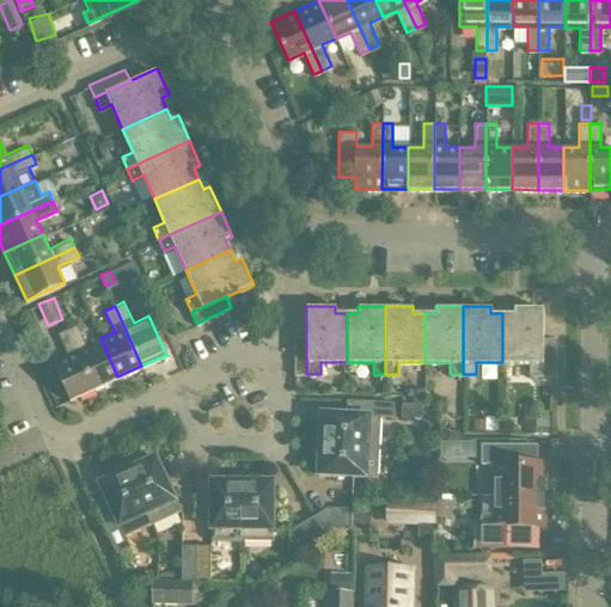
[(502,313),(502,362),(529,362),(529,374),(543,374),(543,336),(543,306),(514,306),(514,314),(502,313)]
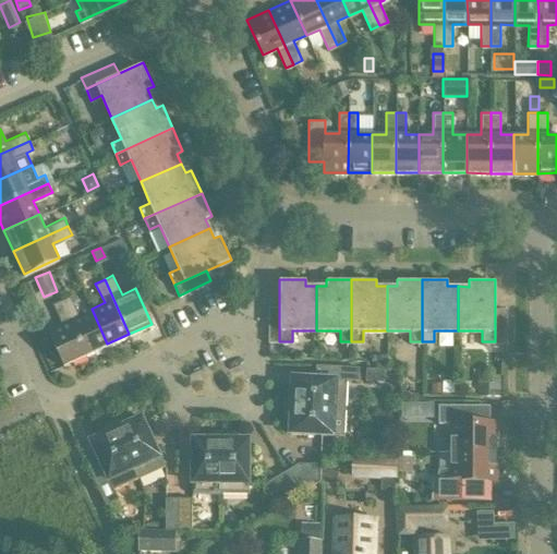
[(70,294),(61,299),(86,353),(107,344),(92,309),(79,314),(70,294)]
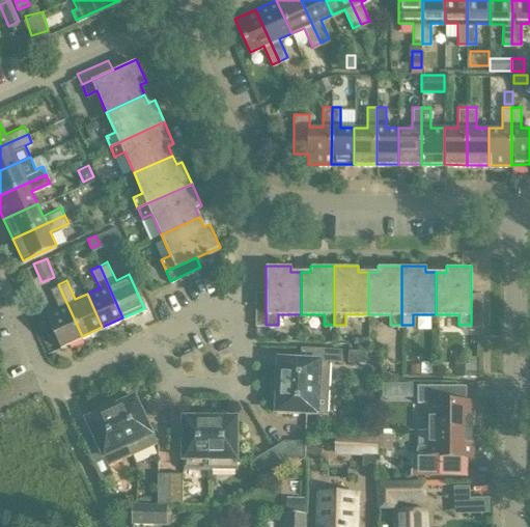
[(82,336),(58,284),(50,287),(58,306),(45,312),(60,347),(82,336)]
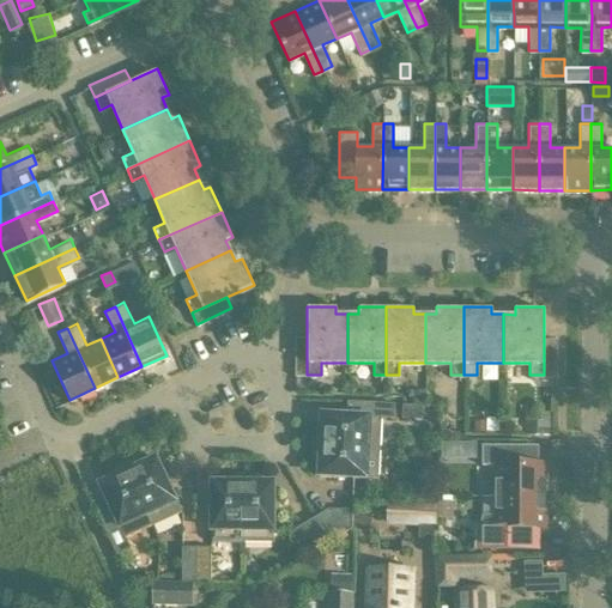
[(307,375),(307,336),(295,336),(295,375),(307,375)]
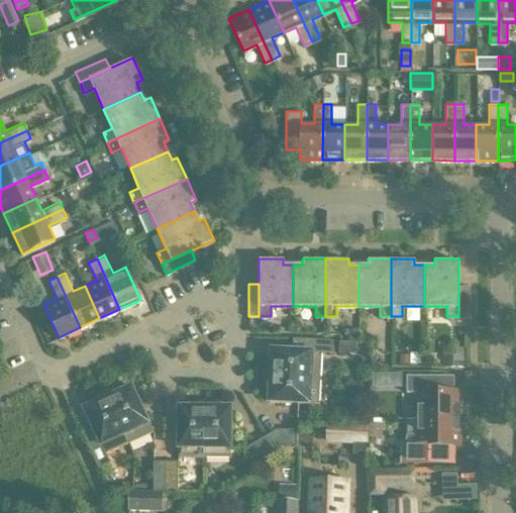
[(469,284),(458,284),(458,316),(469,316),(469,284)]
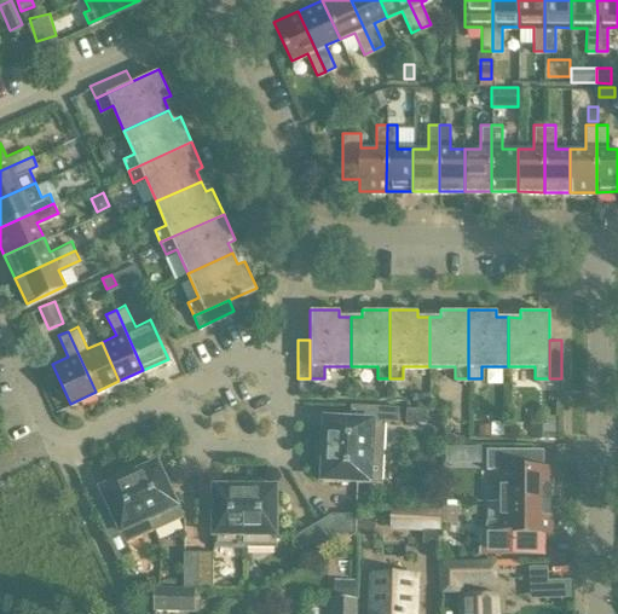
[(416,392),(416,406),(429,406),(429,392),(416,392)]
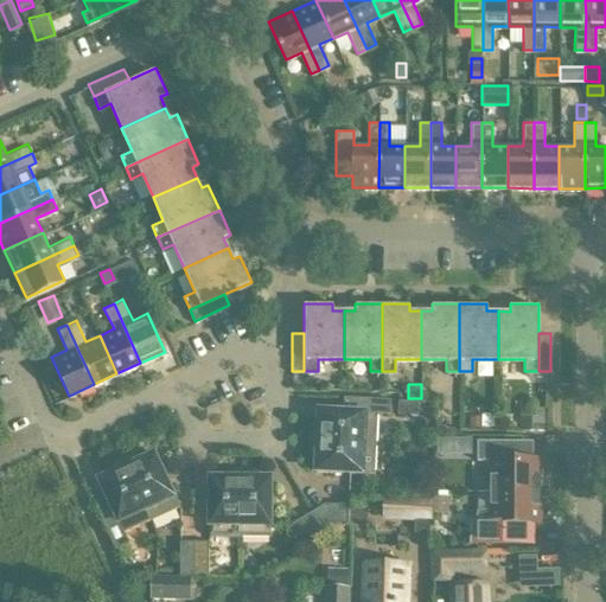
[(310,437),(310,439),(375,441),(377,411),(389,411),(390,397),(350,395),(350,409),(318,408),(317,420),(314,420),(311,433),(310,437)]
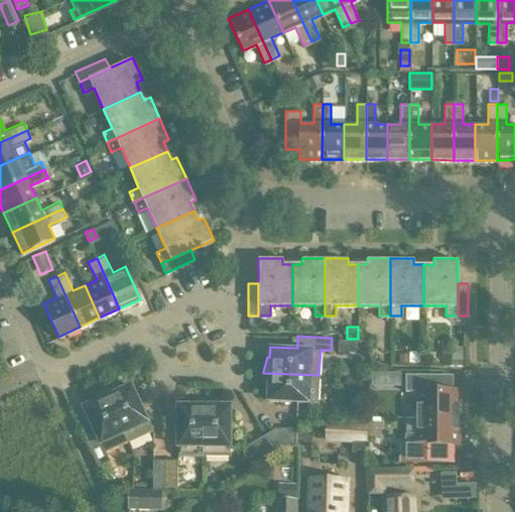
[(440,353),(440,365),(462,365),(462,345),(451,345),(451,353),(440,353)]
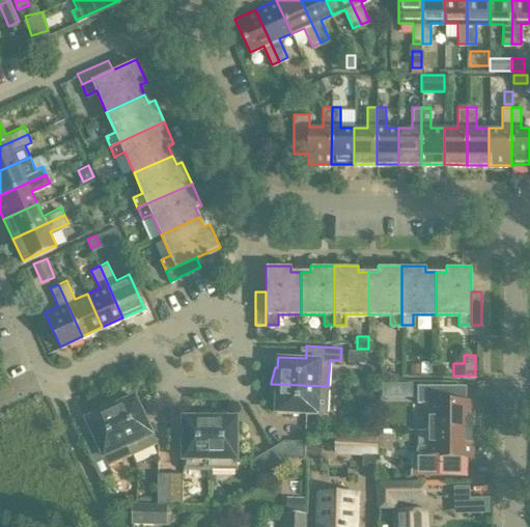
[(411,361),(411,371),(420,371),(420,361),(411,361)]
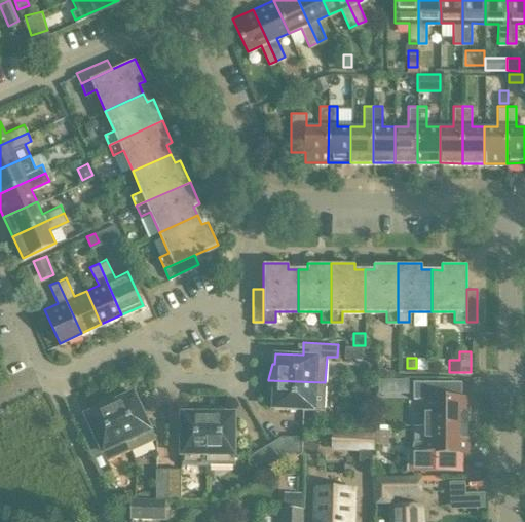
[(410,375),(398,375),(398,389),(410,389),(410,375)]
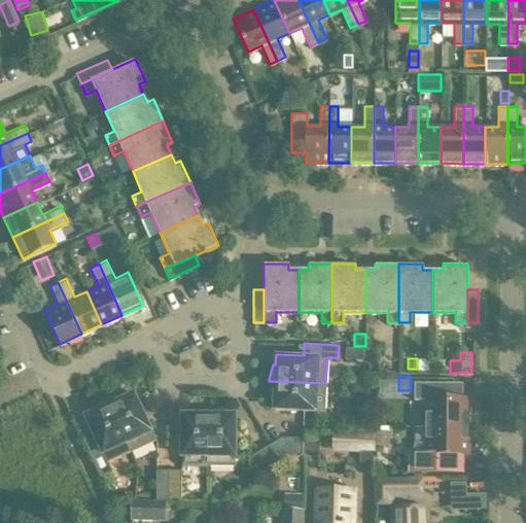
[(325,383),(269,381),(270,385),(272,397),(274,397),(273,408),(324,410),(325,383)]
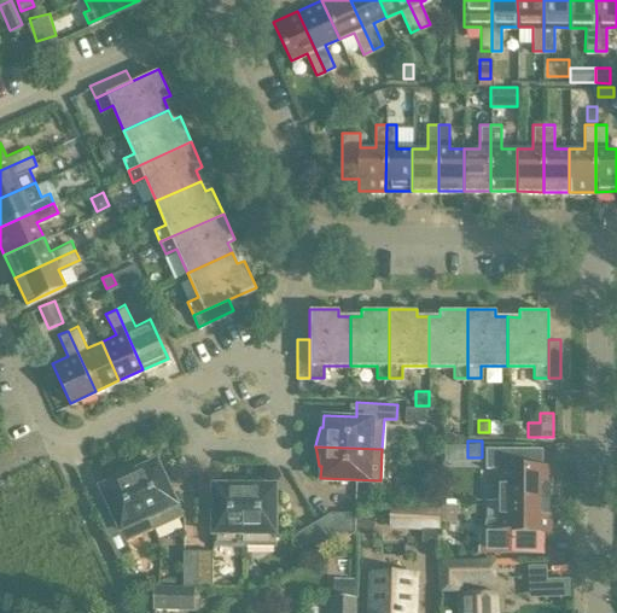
[(499,466),(499,497),(548,498),(548,466),(521,465),(521,450),(484,450),(484,466),(499,466)]
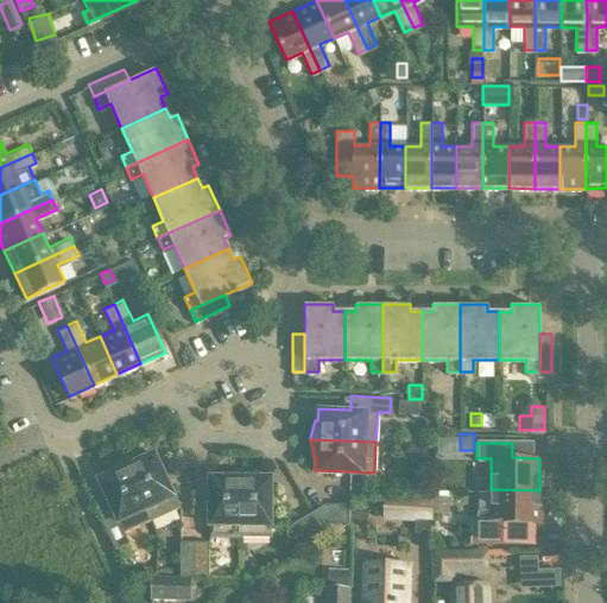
[(124,459),(151,519),(179,506),(155,452),(143,457),(143,455),(128,458),(124,459)]
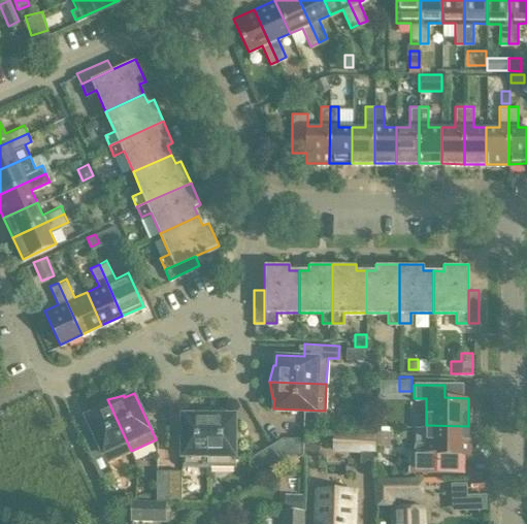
[(131,451),(107,399),(106,399),(103,401),(94,410),(95,412),(86,416),(97,440),(86,446),(100,478),(111,471),(107,462),(131,451)]
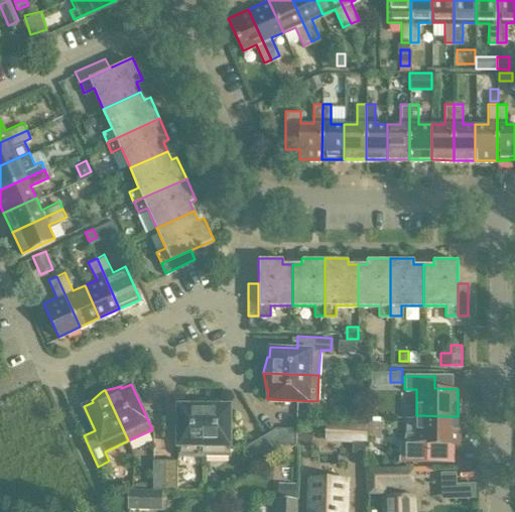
[(204,455),(204,399),(200,399),(187,402),(187,404),(177,404),(177,455),(204,455)]
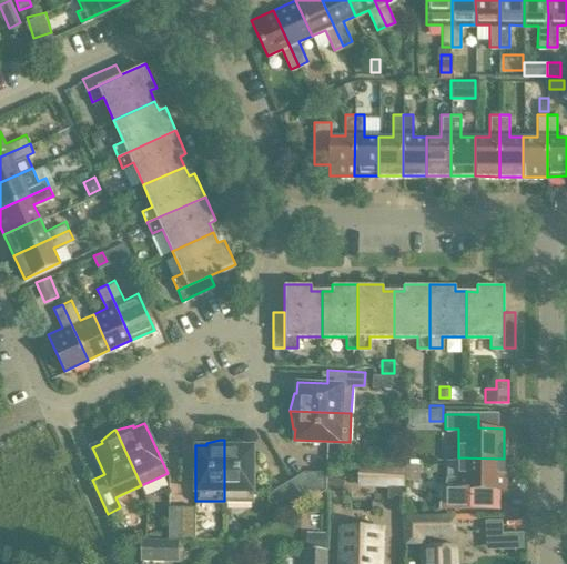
[(225,440),(224,440),(224,501),(253,501),(253,445),(242,445),(242,443),(229,440),(225,440)]
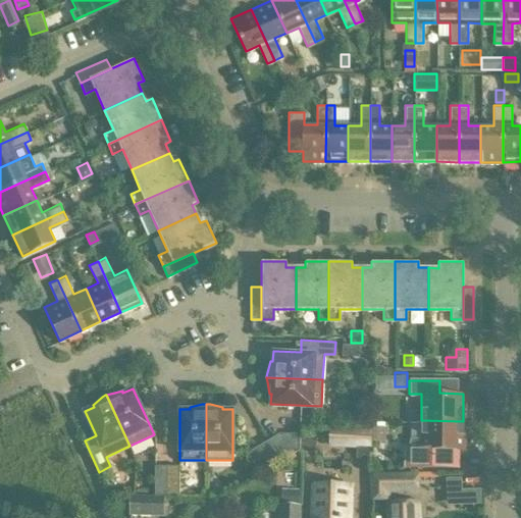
[(408,447),(405,454),(412,465),(440,465),(440,462),(447,461),(447,463),(448,464),(450,465),(457,465),(457,449),(463,449),(463,421),(421,420),(411,420),(411,426),(412,437),(410,437),(408,447)]
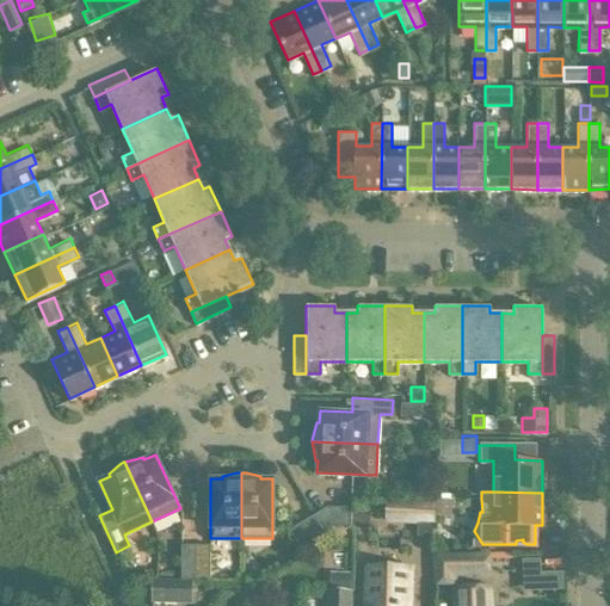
[(400,496),(399,520),(433,523),(435,499),(400,496)]
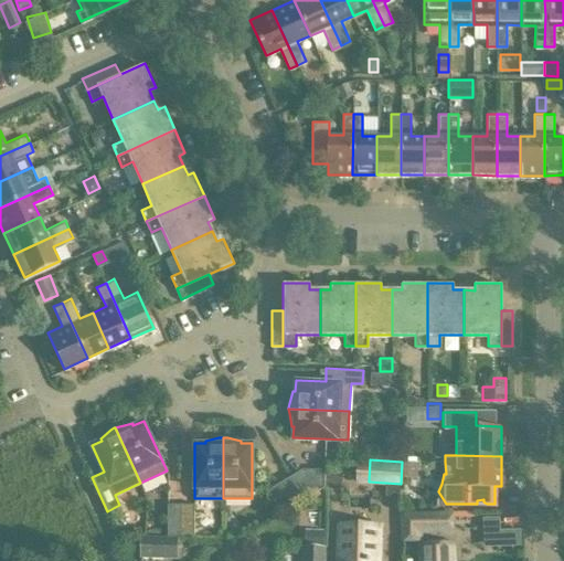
[(301,467),(290,474),(305,497),(323,485),(323,467),(301,467)]
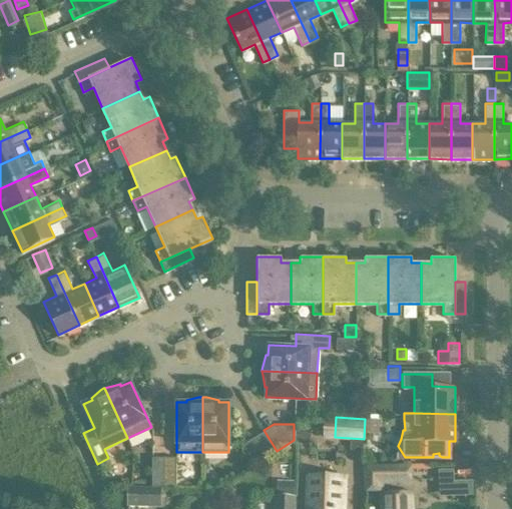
[(277,451),(264,430),(242,443),(256,464),(277,451)]
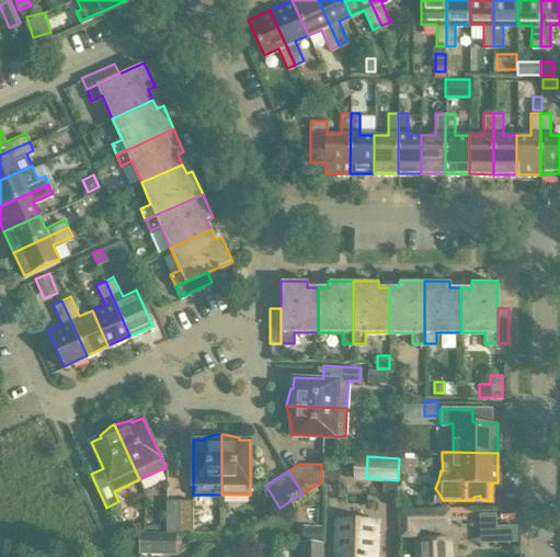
[(179,532),(179,499),(166,499),(166,532),(179,532)]
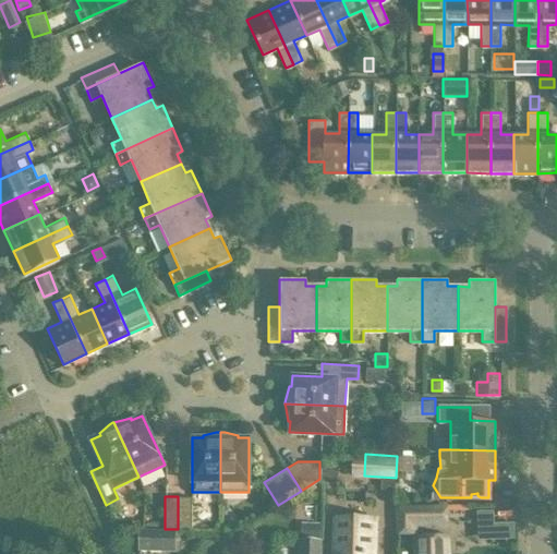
[(192,496),(178,496),(178,529),(192,529),(192,496)]
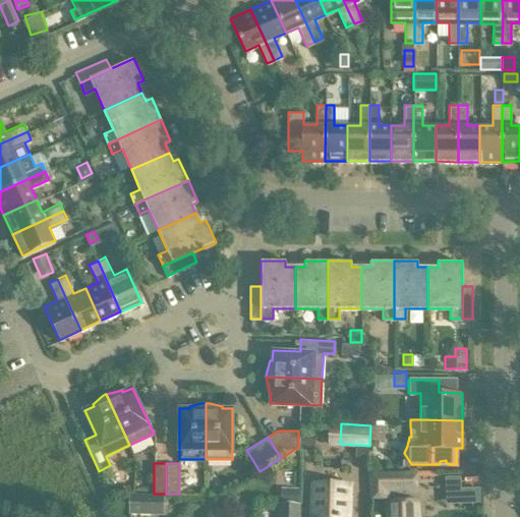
[(369,499),(388,499),(388,496),(389,492),(420,492),(419,471),(369,471),(369,499)]
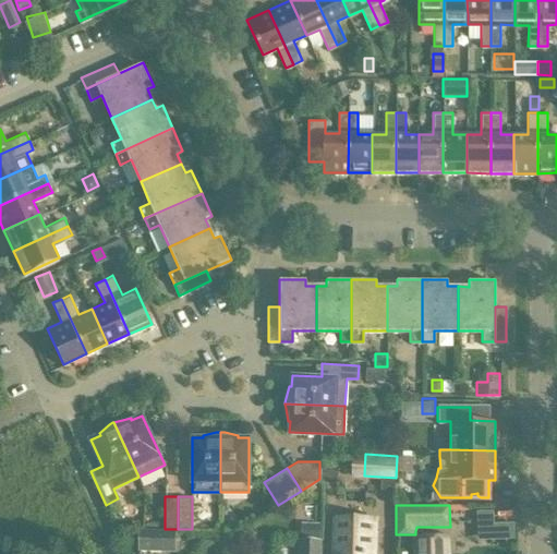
[(495,519),(494,506),(477,507),(479,537),(516,536),(515,518),(495,519)]
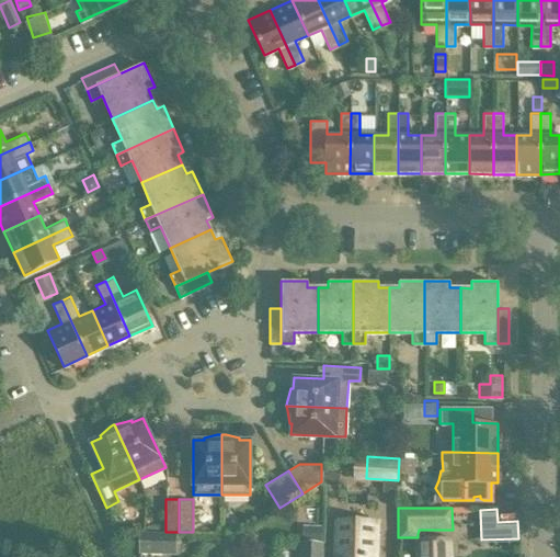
[(374,556),(376,520),(336,519),(334,556),(374,556)]
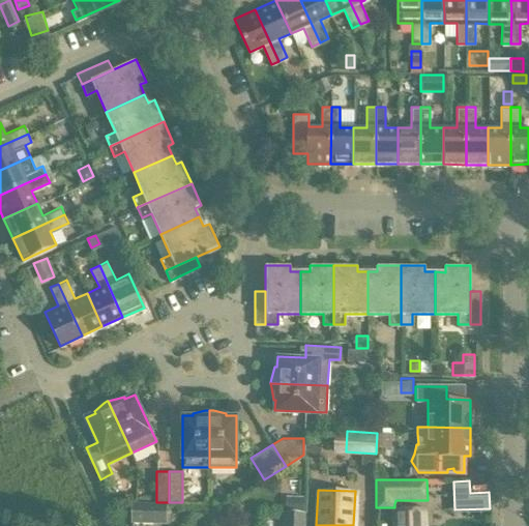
[(167,504),(133,504),(131,523),(166,524),(167,504)]
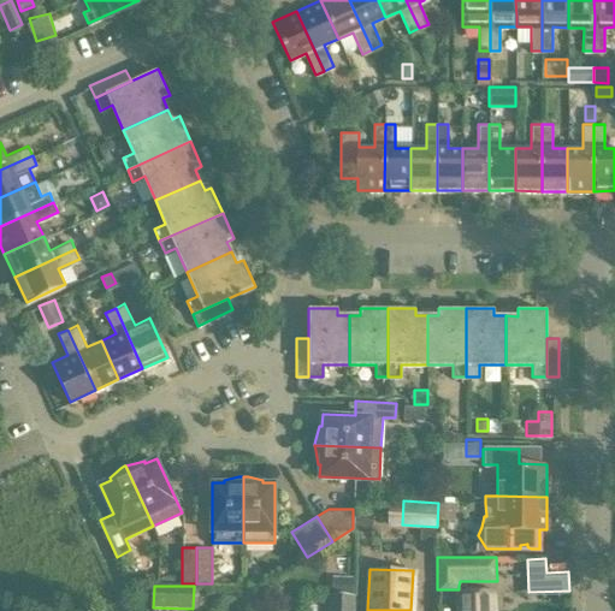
[(457,610),(494,610),(494,589),(456,591),(457,610)]
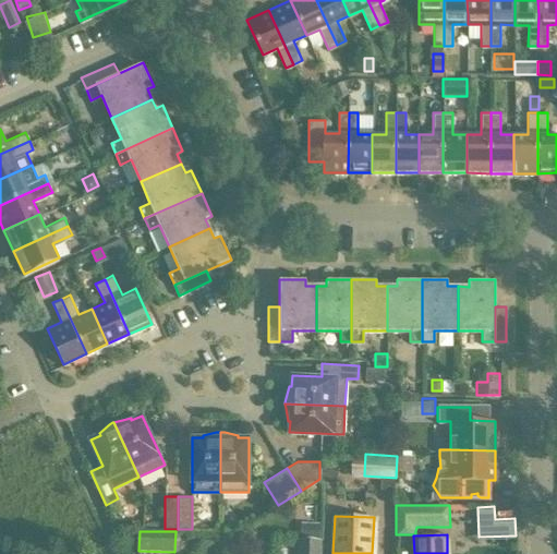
[(319,553),(321,537),(299,537),(298,553),(319,553)]
